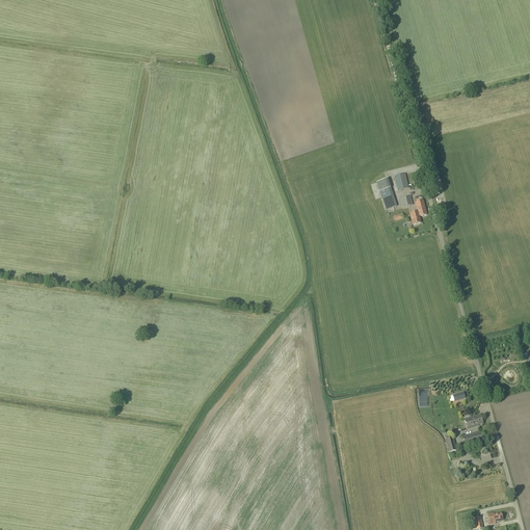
[(400,189),(411,186),(407,171),(396,175),(400,189)]
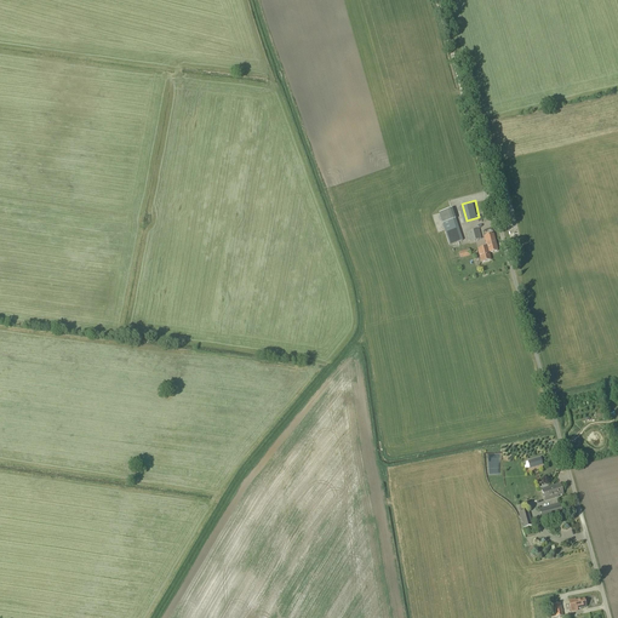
[(458,217),(455,207),(441,211),(447,229),(446,229),(450,241),(451,241),(452,242),(464,239),(458,217)]
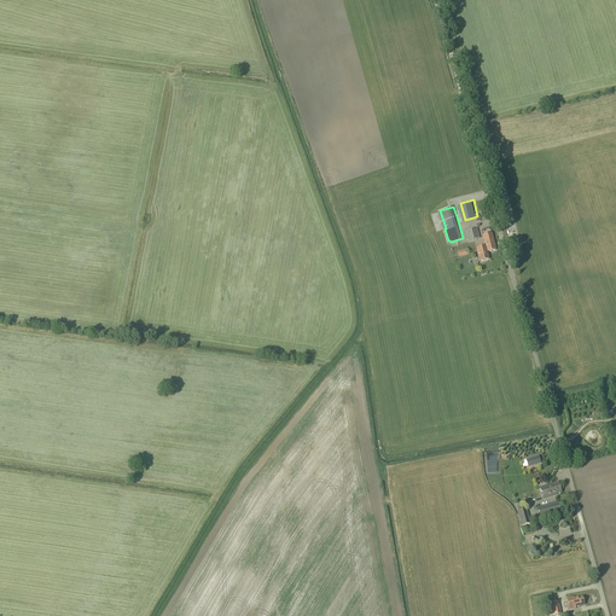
[(470,239),(482,236),(480,226),(468,230),(470,239)]
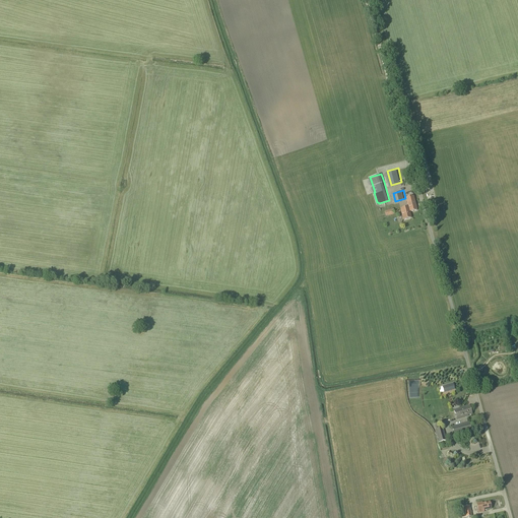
[(413,216),(411,210),(418,208),(415,195),(407,197),(409,205),(402,207),(405,218),(413,216)]
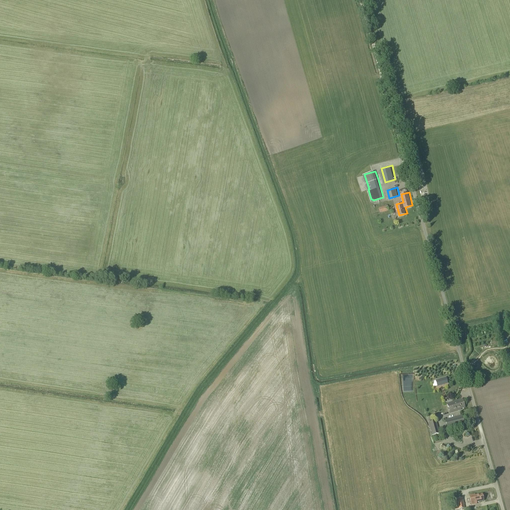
[(452,411),(462,408),(462,407),(466,406),(464,398),(449,402),(452,411)]
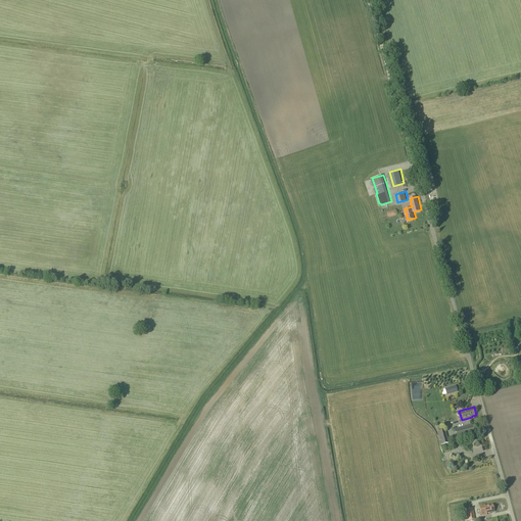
[(460,437),(477,433),(474,423),(457,427),(460,437)]
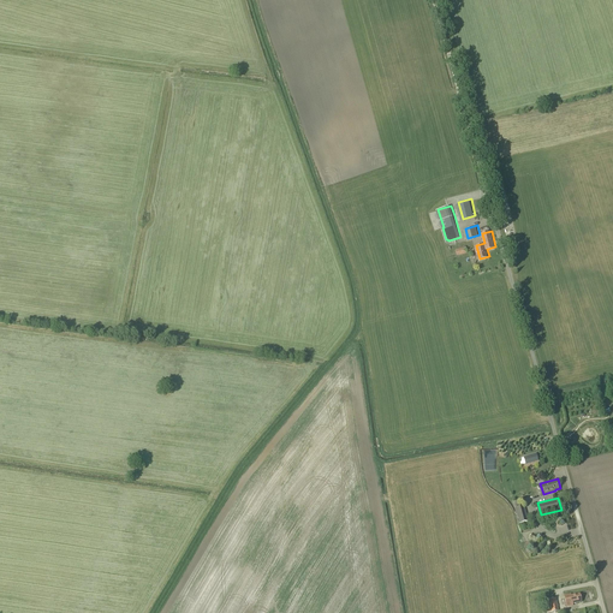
[(522,522),(531,519),(527,504),(517,506),(522,522)]
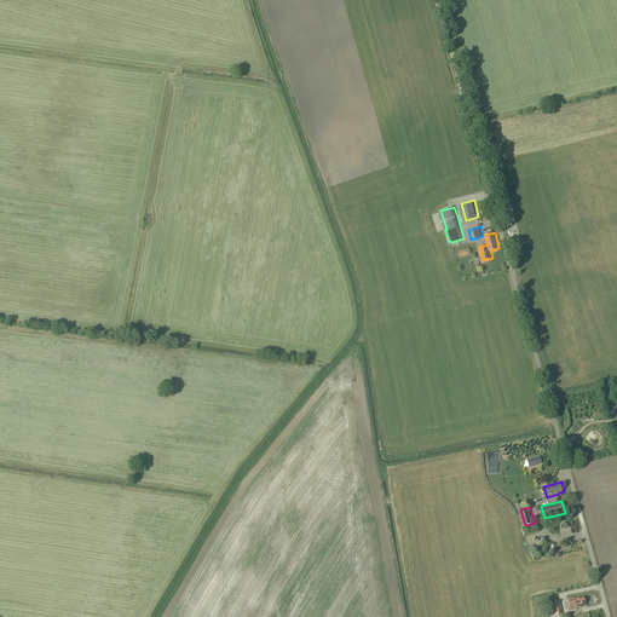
[(589,593),(589,603),(599,603),(599,593),(589,593)]
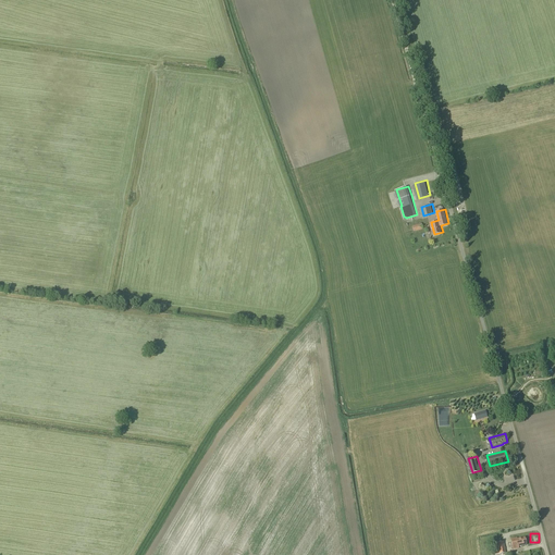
[(528,543),(527,535),(519,538),(519,537),(513,538),(515,547),(520,546),(520,545),(528,543)]
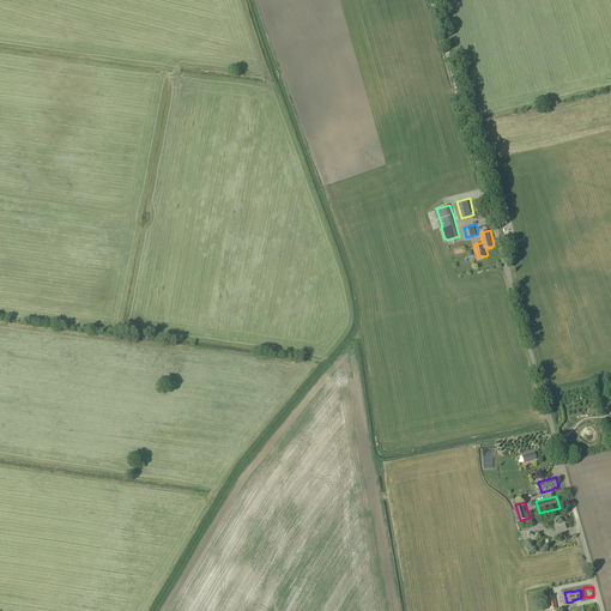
[(551,609),(555,608),(560,608),(556,594),(545,597),(548,609),(551,609)]
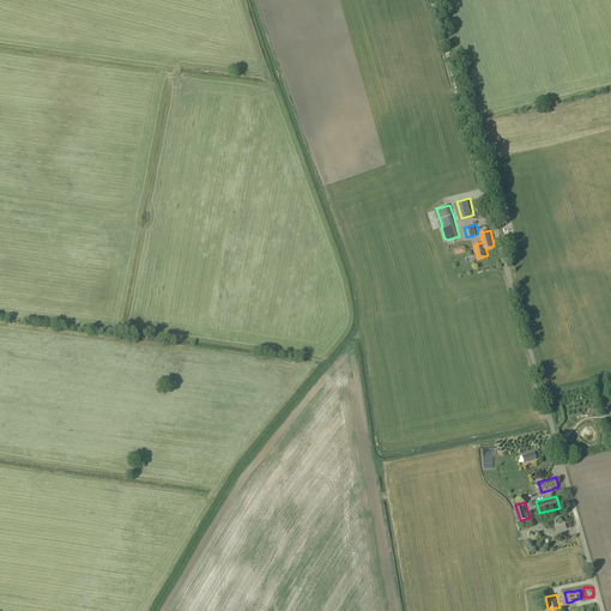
All buildings are outlined.
